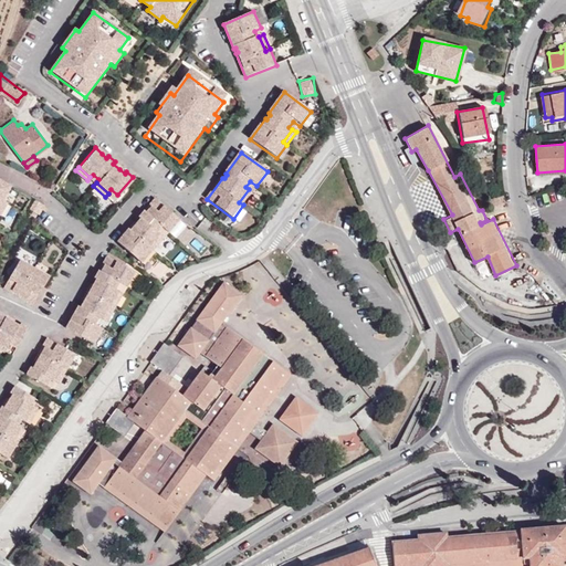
[(239,202),(243,205),(252,191),(249,189),(239,202)]
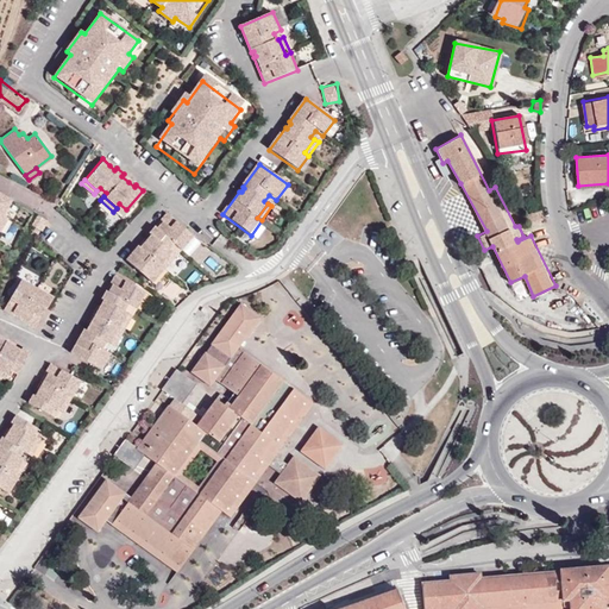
[(544,207),(523,215),(528,225),(545,219),(544,207)]
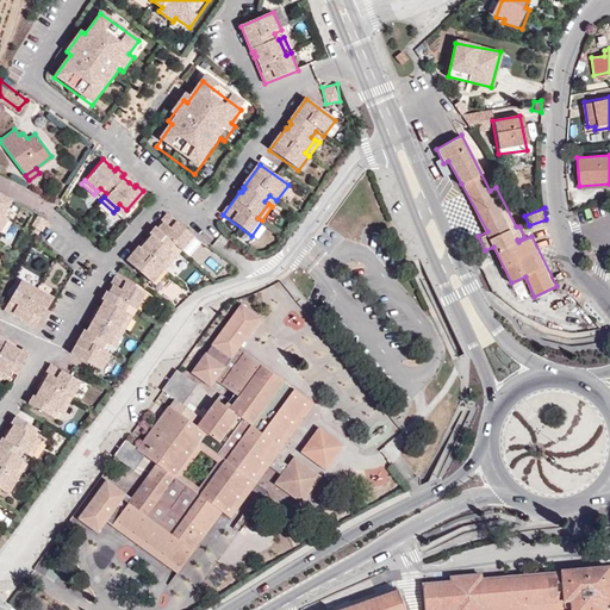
[(166,249),(170,243),(178,249),(191,235),(165,212),(147,232),(149,235),(137,247),(136,246),(124,259),(149,281),(161,268),(157,265),(169,253),(166,249)]
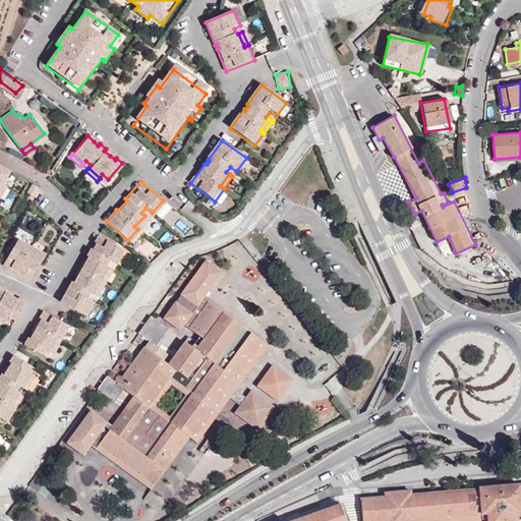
[(39,188),(31,183),(25,191),(34,196),(39,188)]
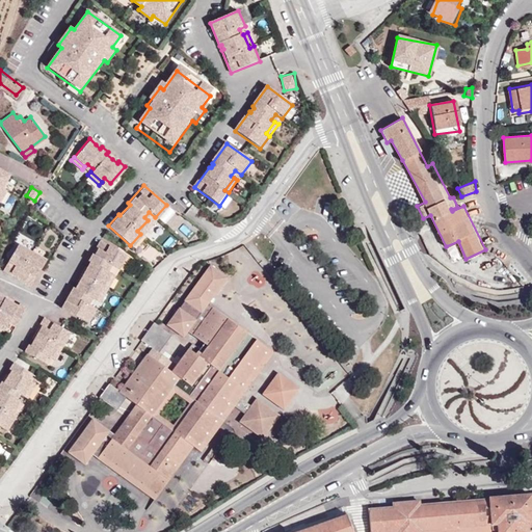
[(168,217),(175,227),(182,222),(177,212),(168,217)]
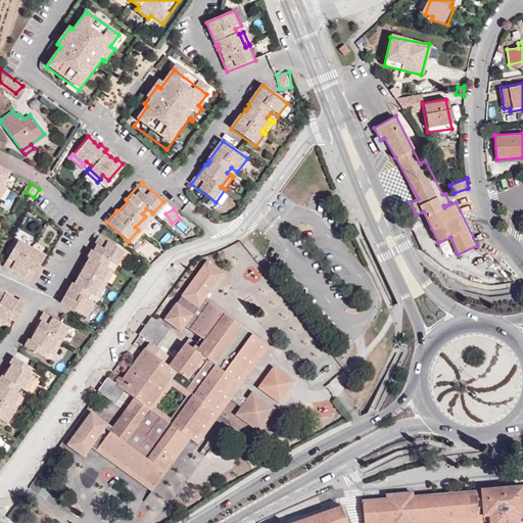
[(174,224),(184,236),(193,229),(183,217),(174,224)]
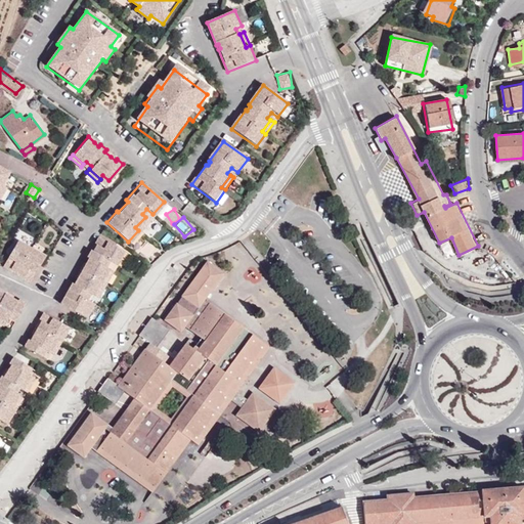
[(156,236),(165,246),(173,237),(164,228),(156,236)]
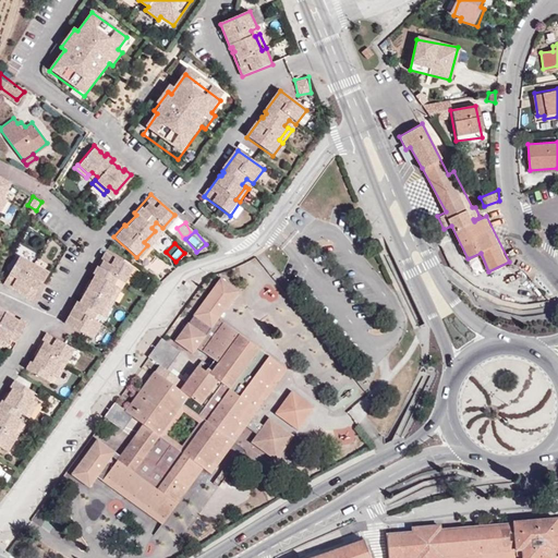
[(62,322),(91,338),(98,324),(91,319),(95,312),(98,314),(107,300),(114,286),(111,283),(114,277),(122,281),(131,267),(102,251),(91,273),(93,274),(88,281),(84,289),(80,296),(76,302),(74,301),(62,322)]
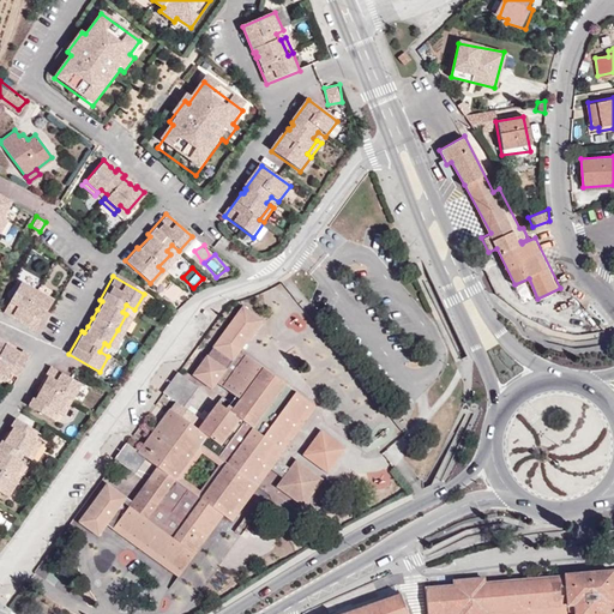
[(19,282),(1,312),(32,330),(50,300),(19,282)]
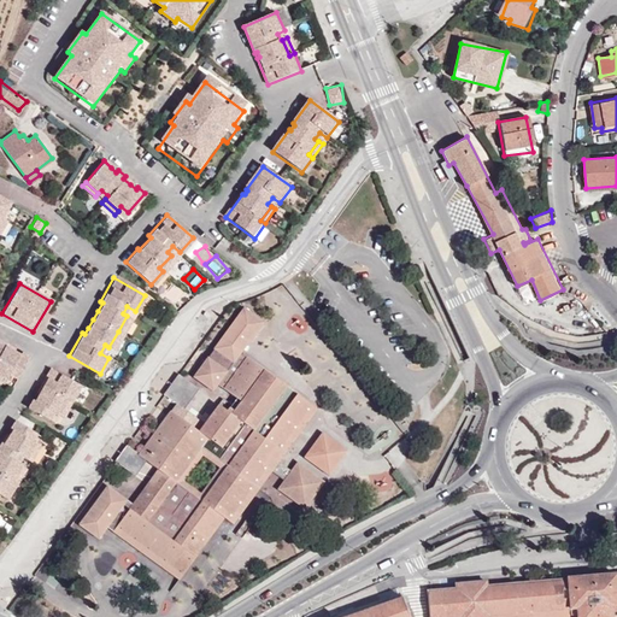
[(158,424),(260,488),(272,471),(283,479),(277,488),(306,507),(350,448),(323,429),(292,468),(280,460),(319,407),(242,350),(262,322),(241,311),(193,375),(213,389),(218,383),(241,398),(233,407),(219,400),(218,401),(182,374),(166,394),(175,401),(158,424)]
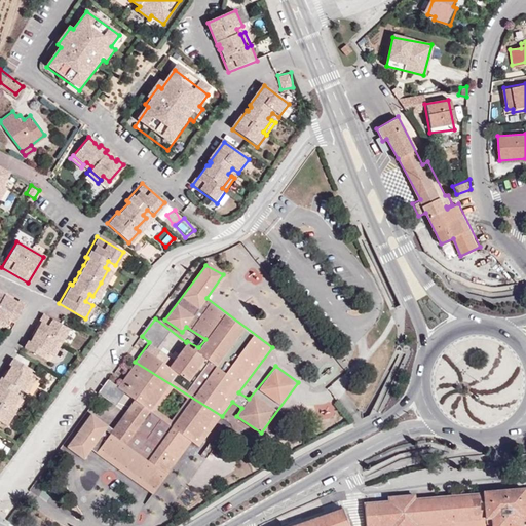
[(112,271),(108,269),(101,283),(104,285),(112,271)]
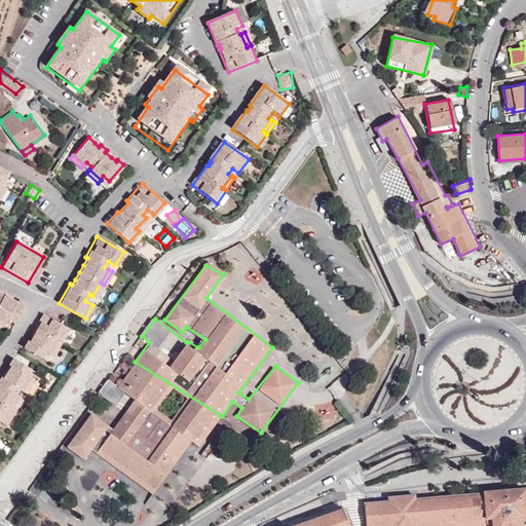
[(101,283),(92,296),(97,298),(104,285),(101,283)]
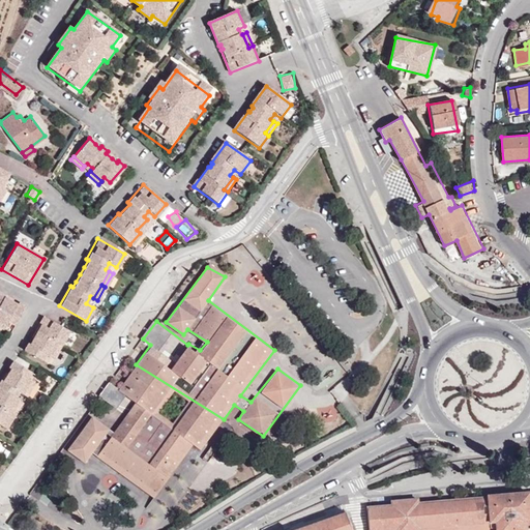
[(6,321),(13,325),(24,306),(17,302),(16,304),(10,301),(3,297),(4,295),(0,292),(0,321),(4,324),(6,321)]
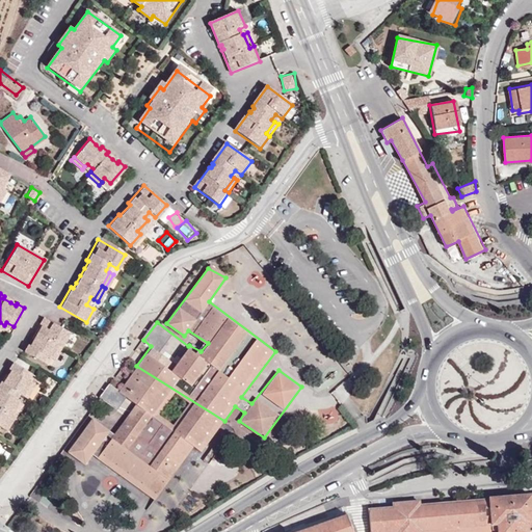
[(23,350),(42,362),(46,355),(49,356),(56,344),(60,346),(68,333),(42,317),(33,331),(35,333),(31,340),(28,345),(26,344),(23,350)]
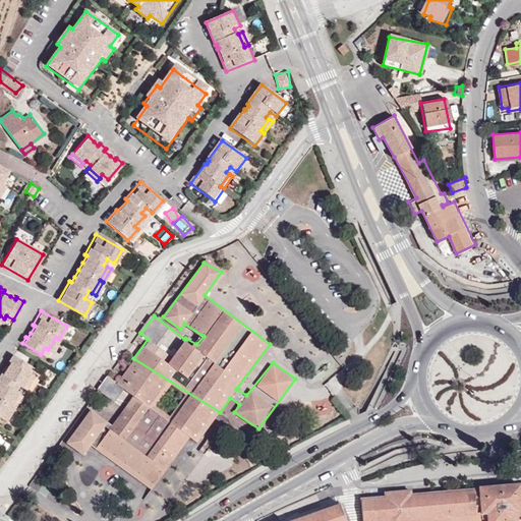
[(69,340),(74,327),(68,324),(62,337),(69,340)]
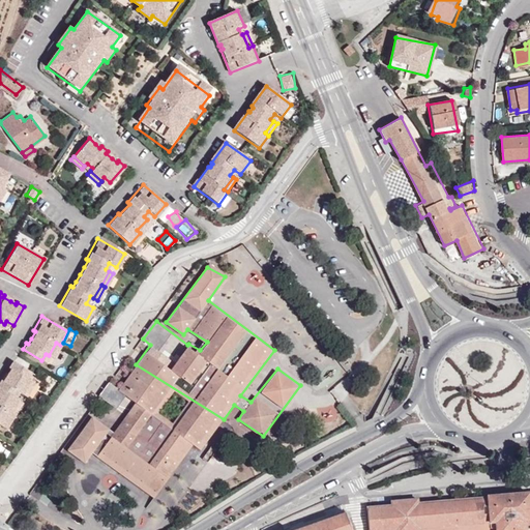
[(56,343),(49,355),(53,358),(60,345),(56,343)]
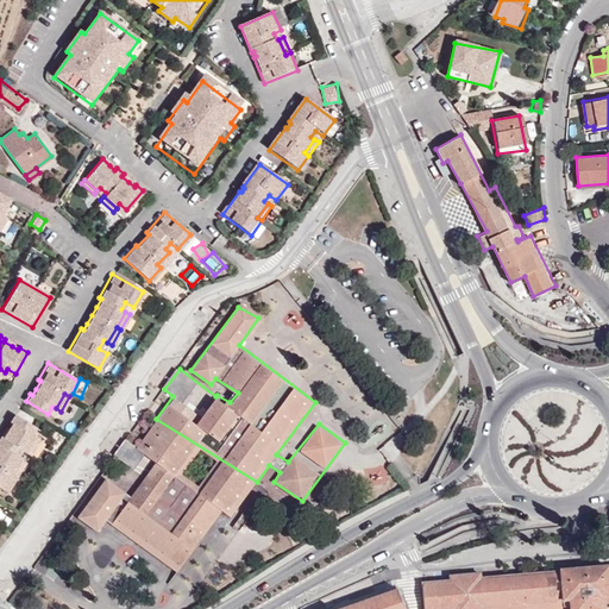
[(30,435),(35,427),(13,414),(8,422),(11,424),(7,429),(1,438),(0,435),(0,488),(5,493),(14,477),(11,475),(20,459),(16,457),(20,450),(24,452),(33,438),(30,435)]
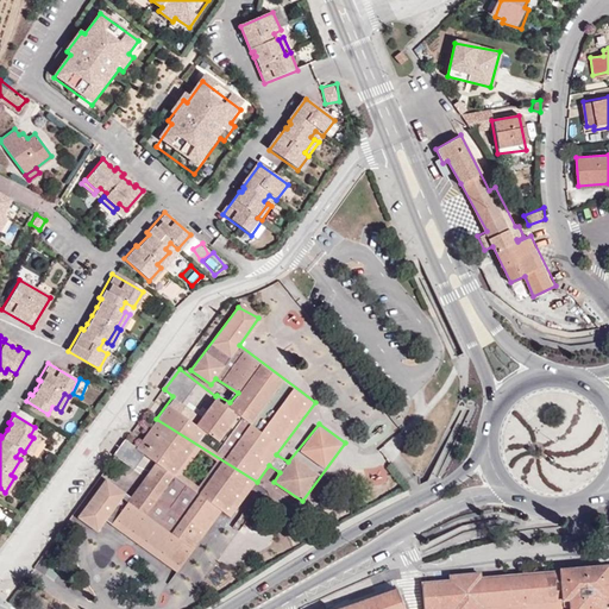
[(232,516),(257,482),(156,419),(138,446),(129,439),(118,456),(135,468),(144,453),(156,460),(131,495),(107,475),(77,515),(99,531),(107,520),(177,571),(223,510),(232,516)]
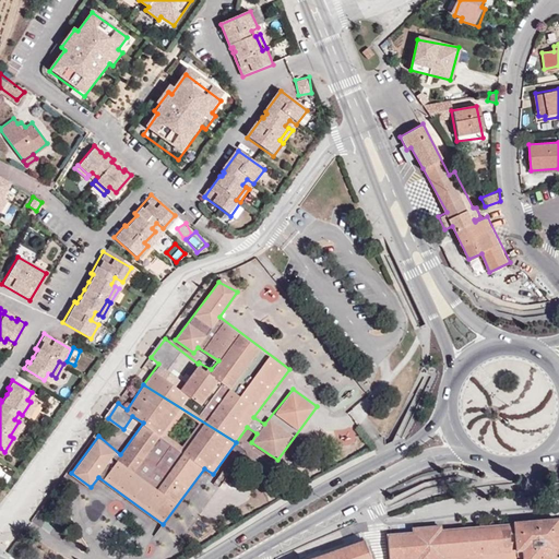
[(35,404),(31,402),(22,415),(26,418),(35,404)]
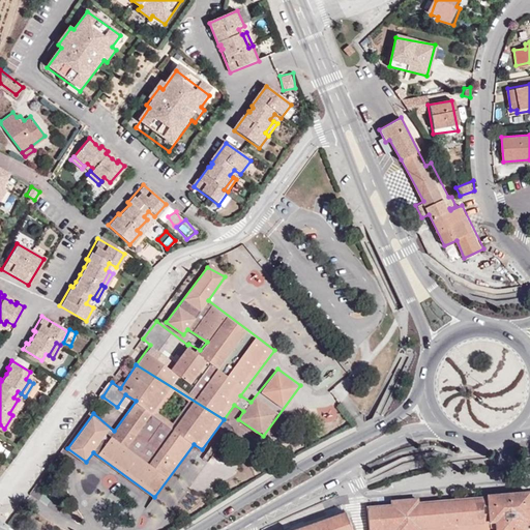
[(21,403),(18,400),(9,413),(12,415),(21,403)]
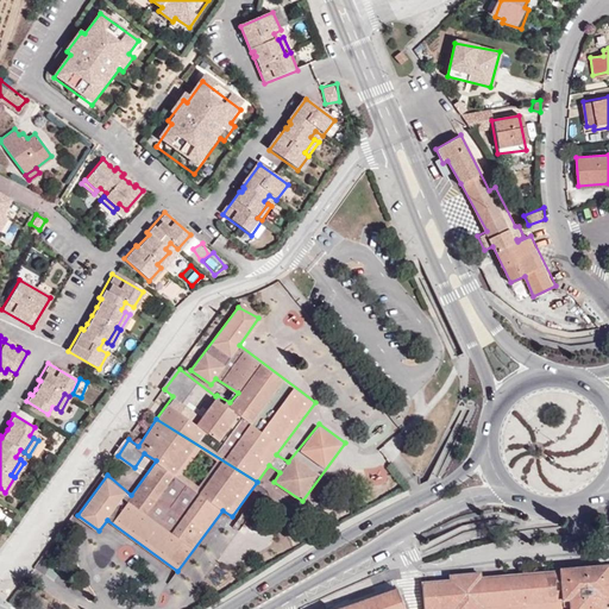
[(608,569),(608,570),(608,567),(597,569),(597,565),(581,566),(570,567),(570,571),(560,572),(560,575),(481,581),(481,576),(450,577),(450,583),(422,585),(424,608),(484,608),(564,602),(564,608),(604,608),(604,606),(608,606),(608,569)]
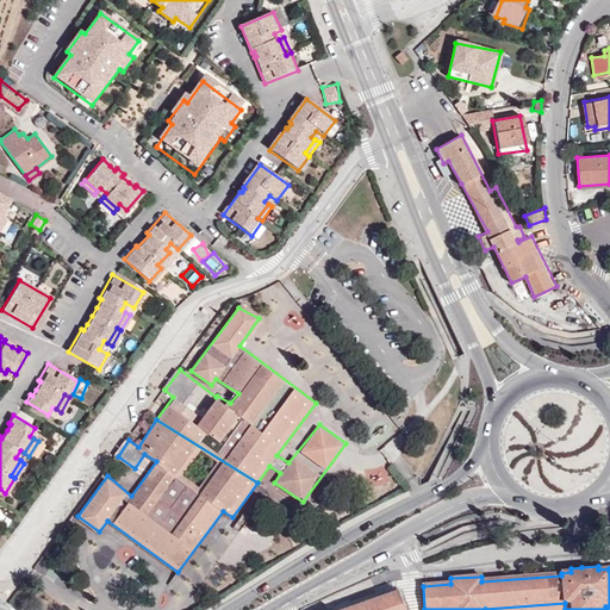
[(403,609),(396,587),(332,609),(403,609)]
